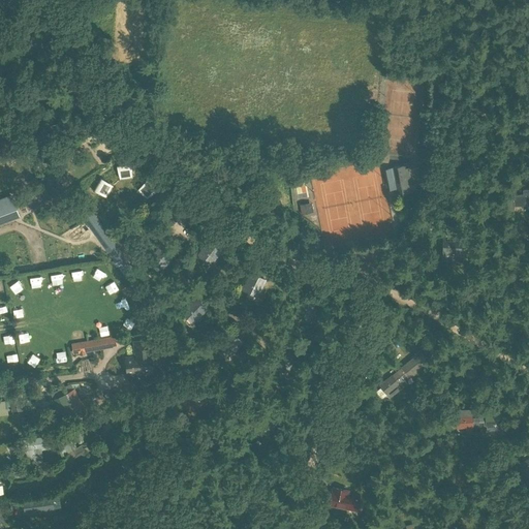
[(40,34),(24,39),(26,44),(28,51),(44,45),(40,34)]
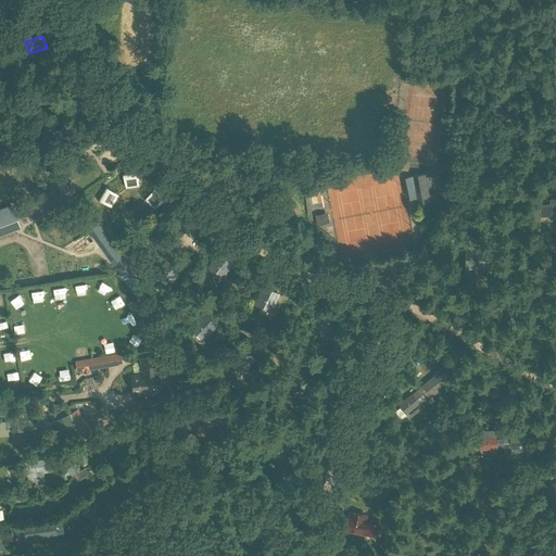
[(412,168),(404,169),(407,191),(416,190),(418,204),(433,201),(428,173),(413,176),(412,168)]
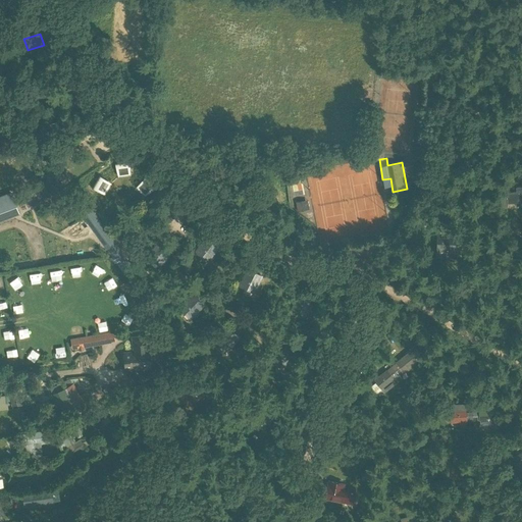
[(89,193),(98,205),(115,193),(106,180),(111,176),(99,160),(79,175),(91,192),(89,193)]
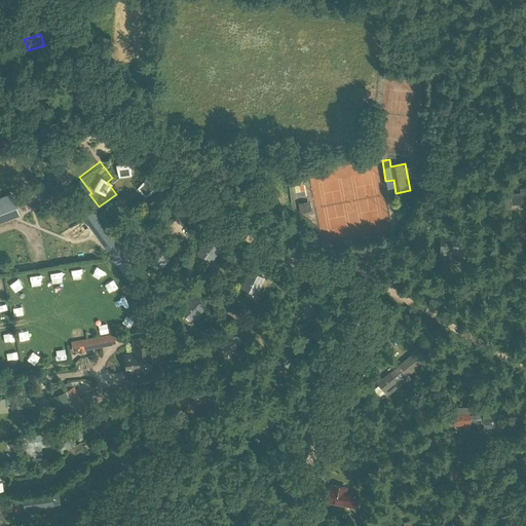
[(510,197),(503,198),(504,211),(512,210),(511,205),(523,203),(522,201),(525,200),(525,187),(519,189),(520,193),(510,194),(510,197)]
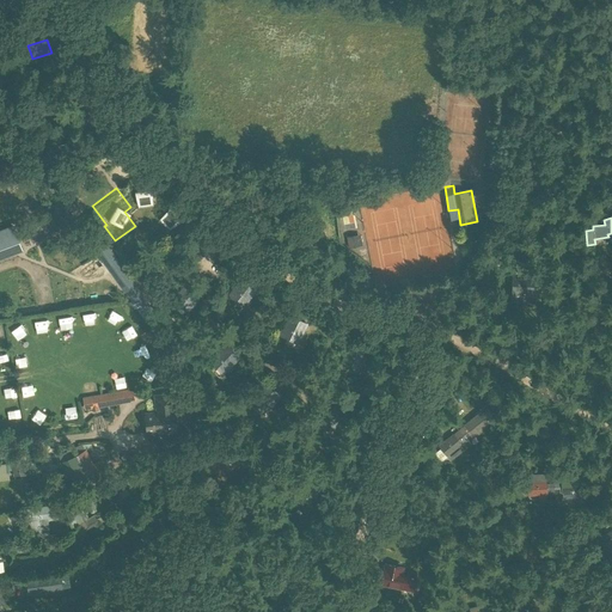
[(0,248),(19,242),(13,225),(0,228),(0,248)]
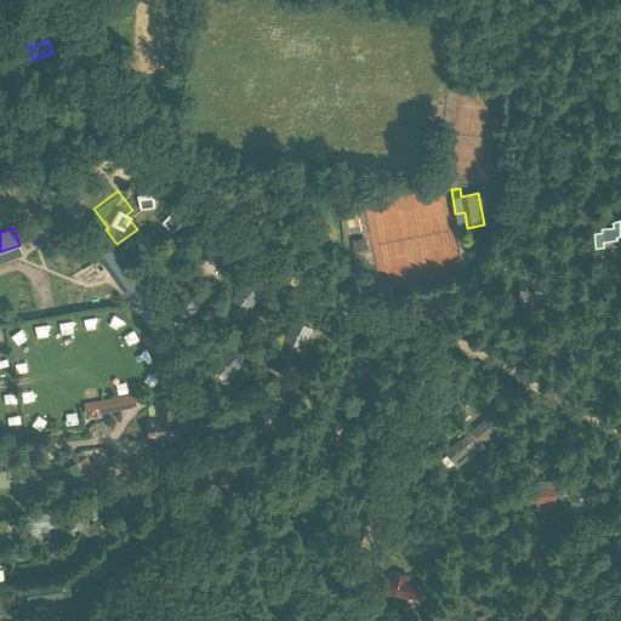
[(97,249),(102,255),(109,249),(104,243),(97,249)]
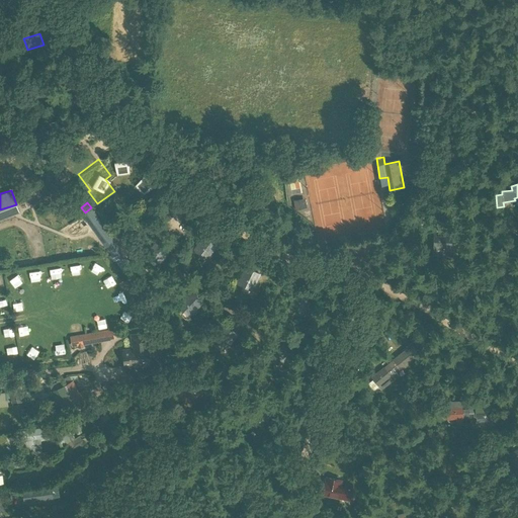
[(84,213),(83,214),(86,220),(114,260),(116,262),(123,273),(132,267),(130,263),(123,255),(99,220),(94,213),(94,214),(90,209),(84,213)]
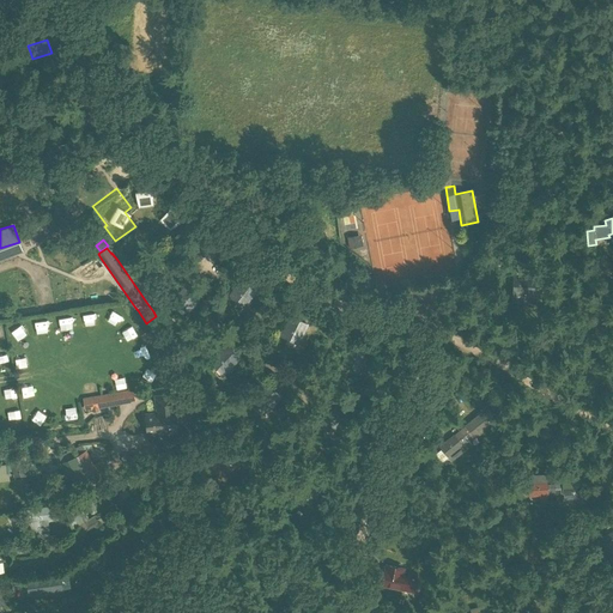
[(242,279),(229,296),(242,307),(256,290),(242,279)]
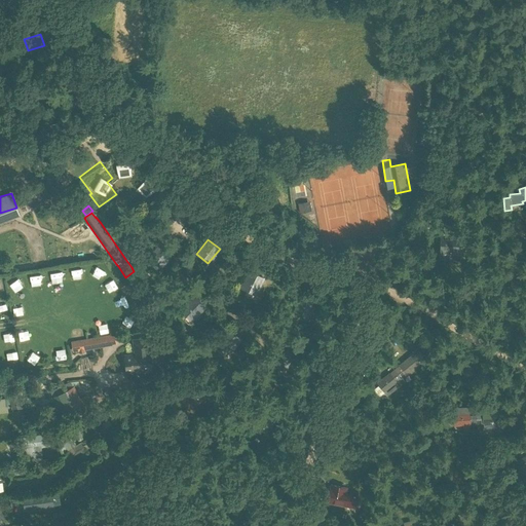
[(441,240),(441,256),(452,257),(453,257),(453,259),(458,259),(459,245),(464,245),(464,241),(459,241),(458,241),(458,243),(451,242),(451,240),(442,240),(441,240)]
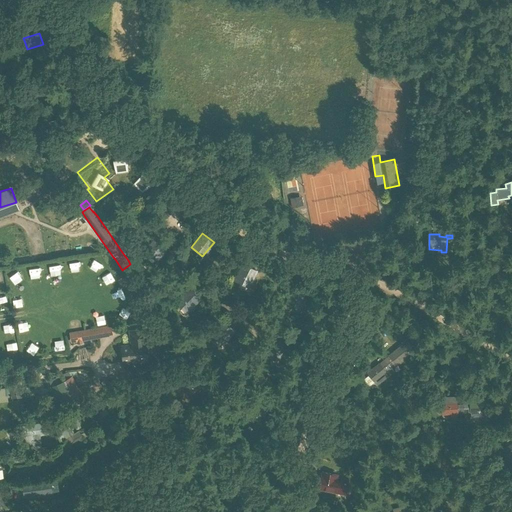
[(157,237),(145,251),(156,260),(168,246),(157,237)]
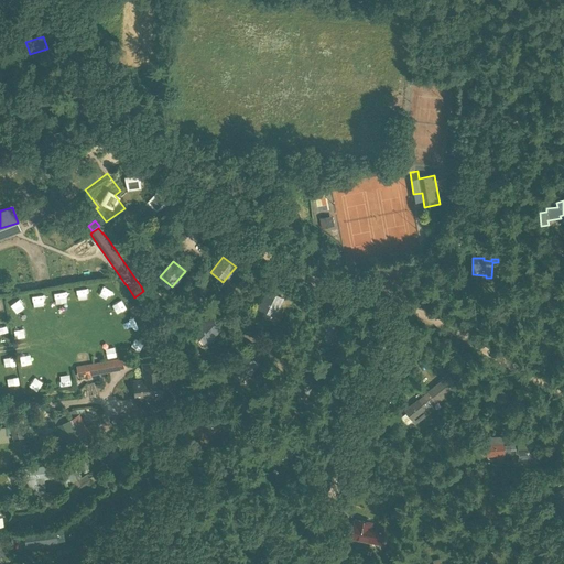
[(268,292),(259,310),(274,316),(282,299),(268,292)]
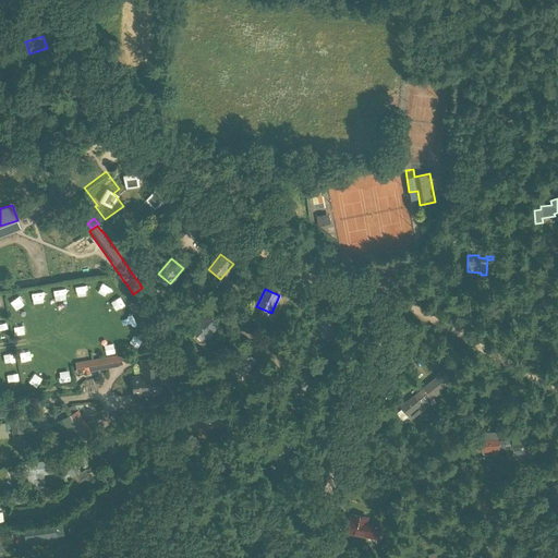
[(319,312),(313,330),(327,336),(335,317),(319,312)]
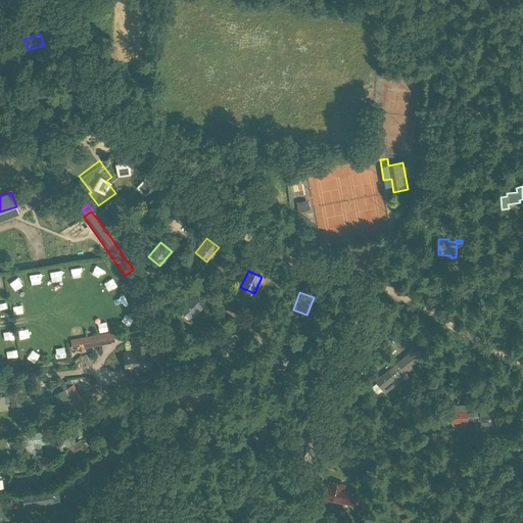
[(192,296),(179,308),(189,320),(202,306),(192,296)]
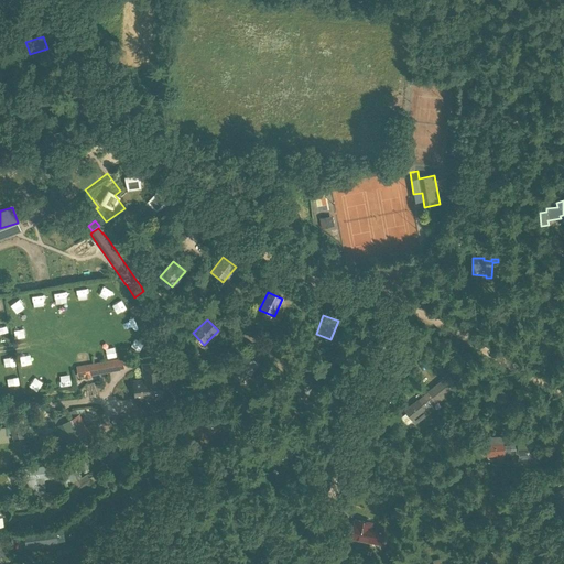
[(80,365),(76,366),(78,377),(85,376),(85,378),(90,377),(90,375),(97,373),(120,370),(119,368),(125,367),(123,360),(123,359),(122,360),(118,360),(118,359),(102,361),(94,362),(80,365)]
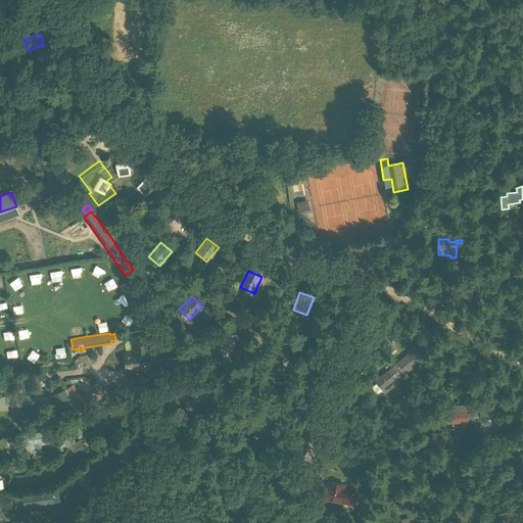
[(134,352),(124,353),(126,370),(151,367),(149,350),(148,350),(146,336),(132,338),(134,352)]
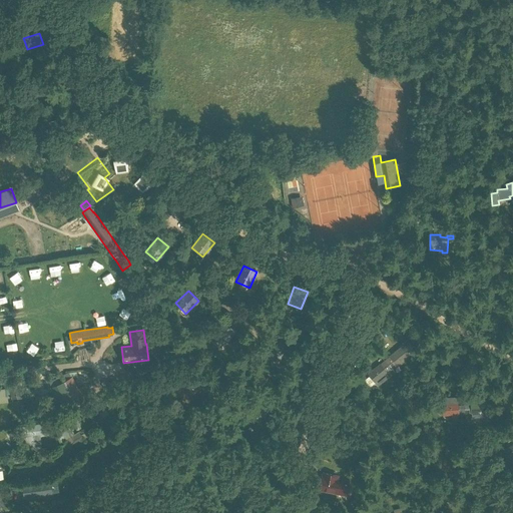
[(413,355),(408,347),(405,343),(391,355),(390,353),(384,358),(386,360),(390,366),(391,365),(392,367),(396,372),(394,369),(399,365),(399,367),(402,365),(403,366),(406,363),(405,361),(413,355)]
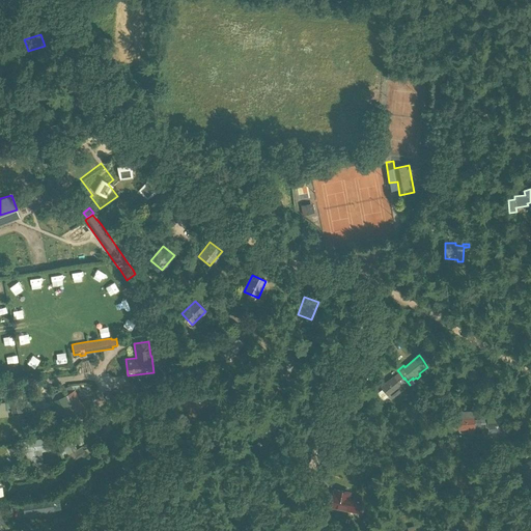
[(154,372),(128,375),(129,382),(131,383),(137,383),(136,382),(154,373),(154,372)]
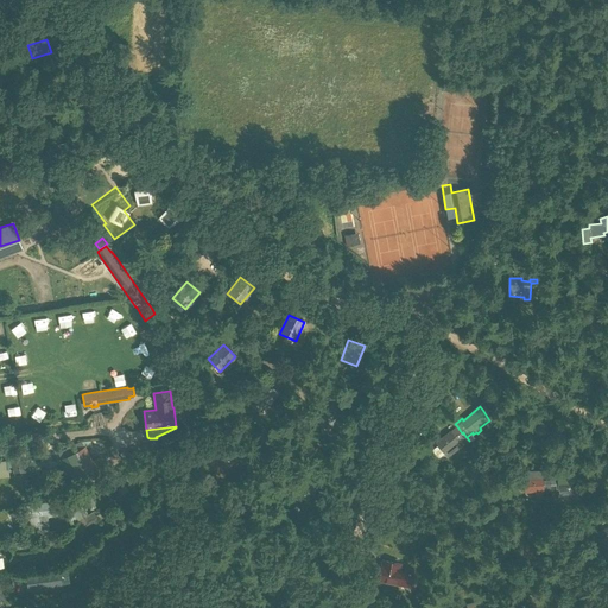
[(177,426),(176,428),(156,437),(157,438),(160,447),(183,436),(177,426)]
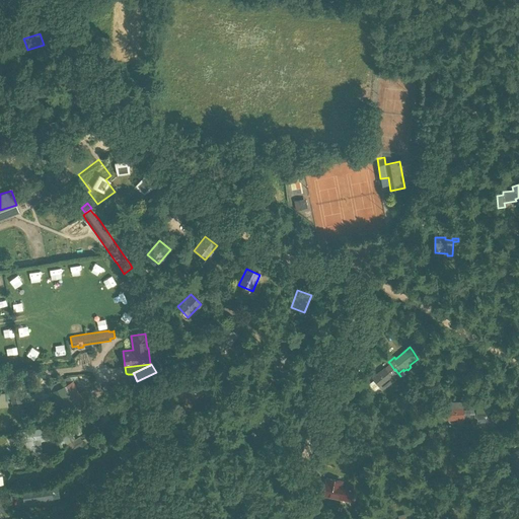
[(374,379),(369,383),(374,390),(379,386),(382,389),(383,388),(399,376),(396,372),(396,371),(395,369),(394,370),(390,364),(373,378),(374,379)]
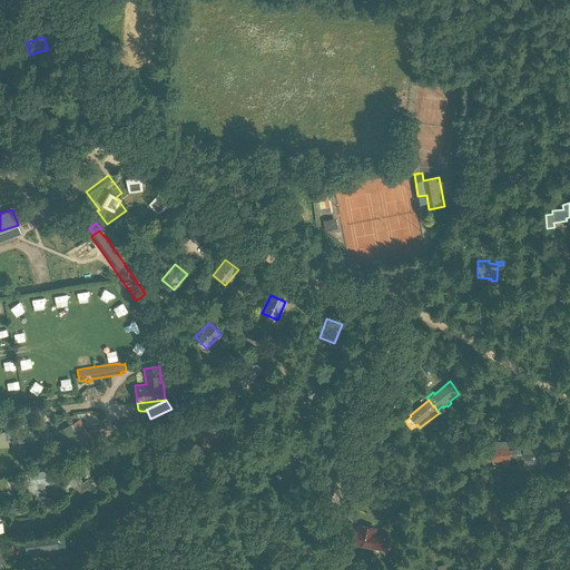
[(70,422),(62,426),(69,439),(66,441),(72,454),(75,453),(94,444),(99,441),(92,426),(85,431),(79,420),(79,418),(70,422)]
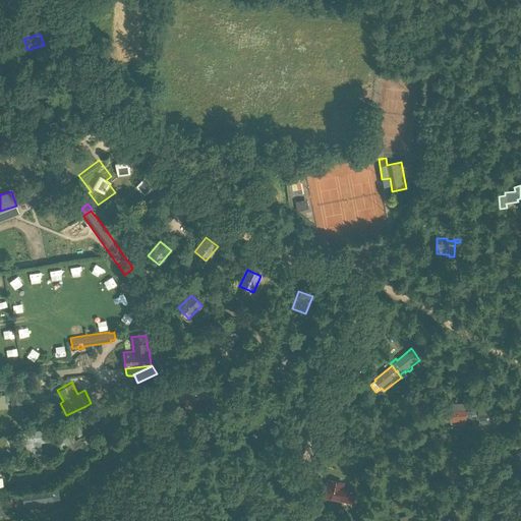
[(9,386),(7,386),(8,393),(9,392),(11,405),(36,401),(35,394),(16,397),(15,391),(10,392),(9,386)]
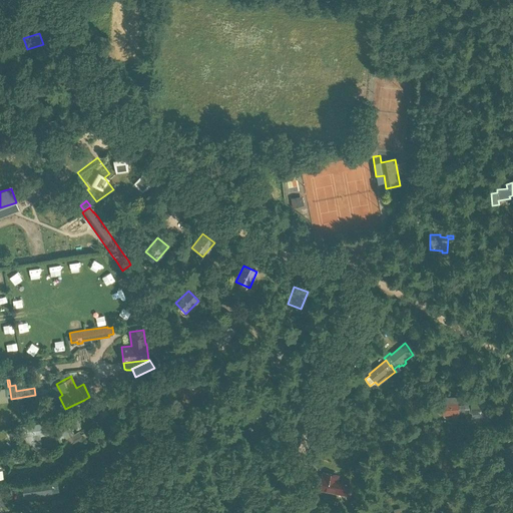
[(448,398),(442,398),(442,404),(443,404),(443,414),(451,414),(451,418),(457,418),(457,413),(464,413),(465,413),(465,408),(464,408),(464,405),(463,405),(457,406),(457,403),(457,397),(448,398)]
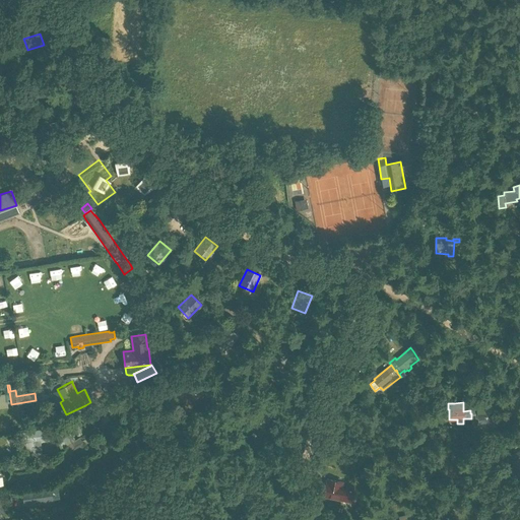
[(477,410),(470,410),(470,413),(471,413),(471,418),(477,417),(477,418),(478,418),(478,424),(497,423),(496,417),(496,407),(477,408),(477,410)]
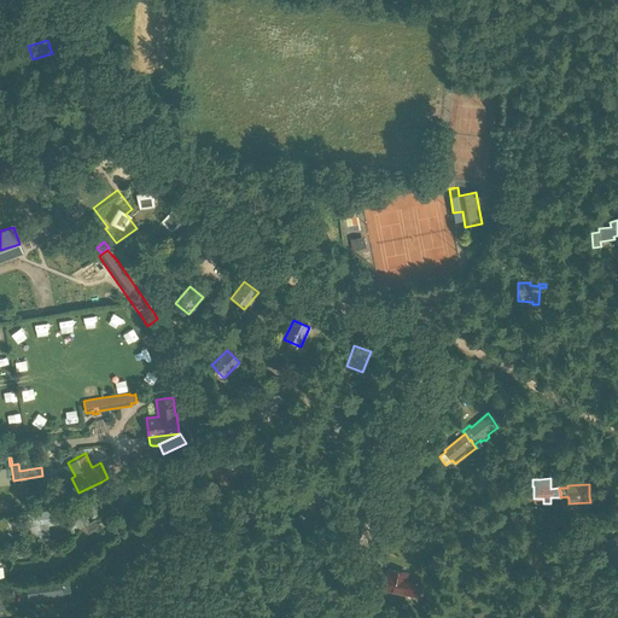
[(57,485),(48,487),(51,497),(59,495),(57,485)]
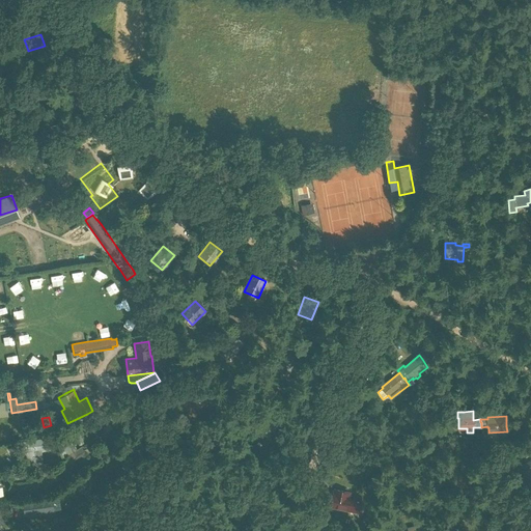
[(49,438),(23,442),(28,472),(40,470),(37,450),(51,448),(49,438)]
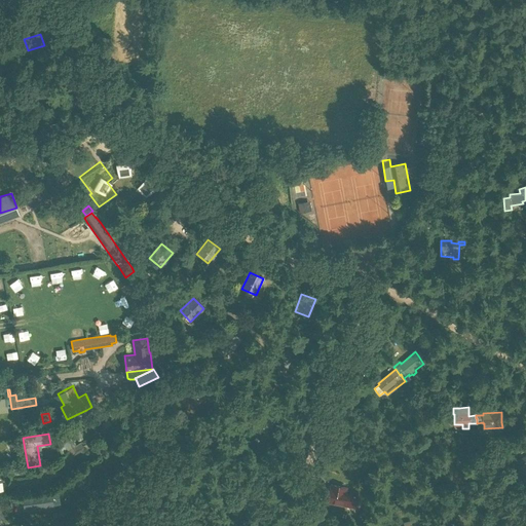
[(525,455),(524,457),(516,462),(521,472),(525,467),(525,455)]
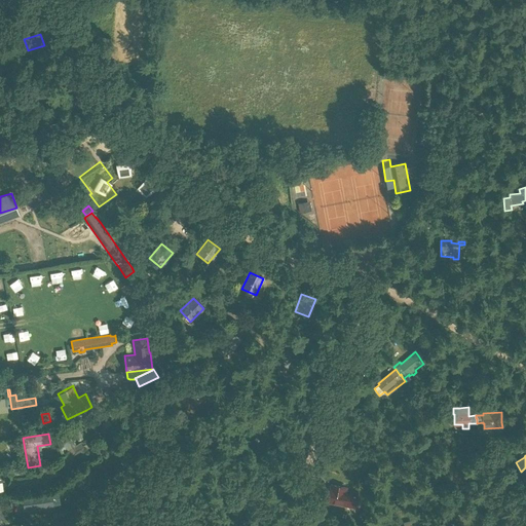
[(330,485),(327,500),(328,500),(354,505),(355,505),(358,495),(357,495),(345,493),(346,488),(330,485)]
